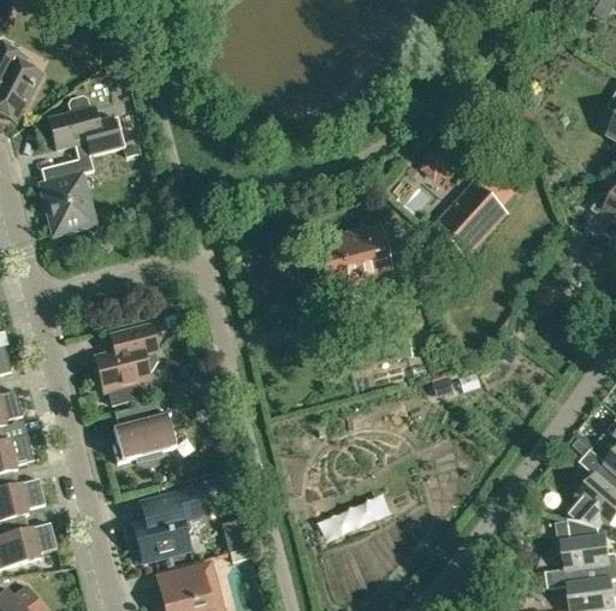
[(0,111),(6,114),(21,110),(40,72),(17,60),(21,53),(15,51),(16,48),(15,42),(5,37),(0,39),(0,111)]
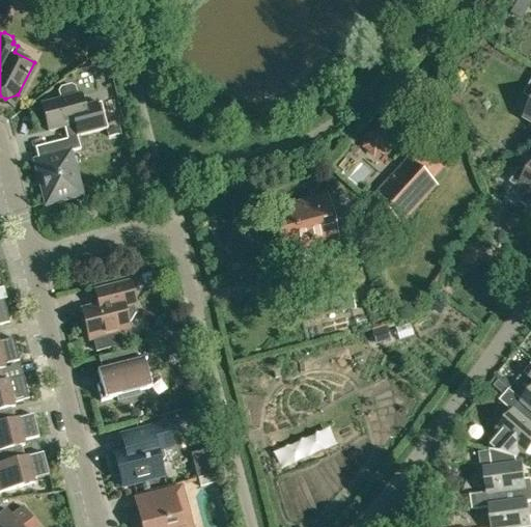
[(83,104),(80,91),(76,92),(74,84),(70,82),(59,84),(57,88),(59,96),(42,101),(48,128),(75,120),(78,133),(106,126),(104,117),(106,116),(101,99),(83,104)]
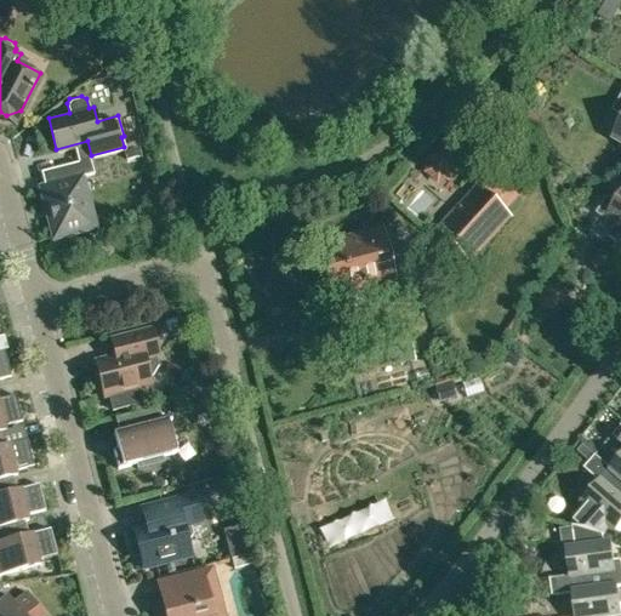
[(140,154),(137,146),(123,149),(125,158),(140,154)]
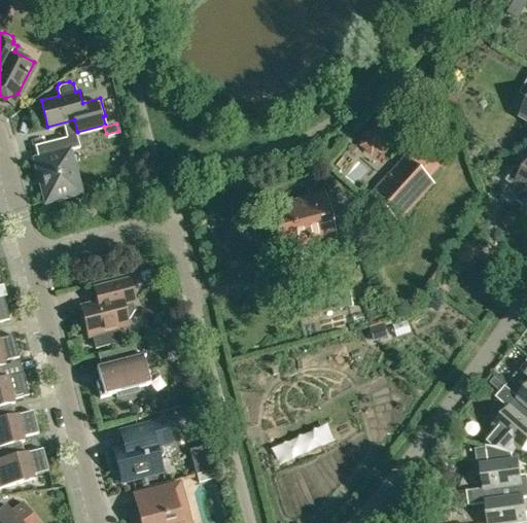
[(79,144),(76,132),(53,138),(56,150),(34,155),(45,200),(81,190),(70,147),(79,144)]
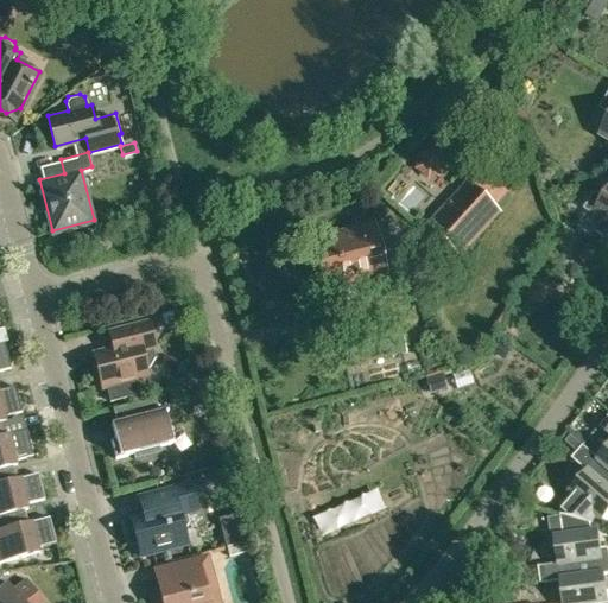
[(607,170),(601,172),(607,188),(603,192),(599,190),(591,192),(586,202),(588,207),(593,210),(596,209),(605,215),(596,228),(605,234),(601,237),(607,241),(607,170)]
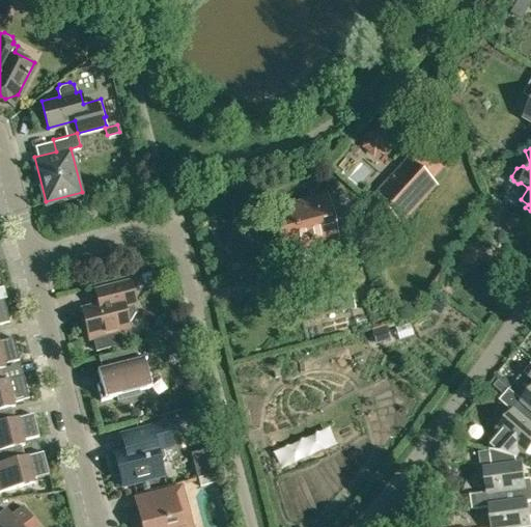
[(436,181),(408,156),(372,195),(400,221),(436,181)]
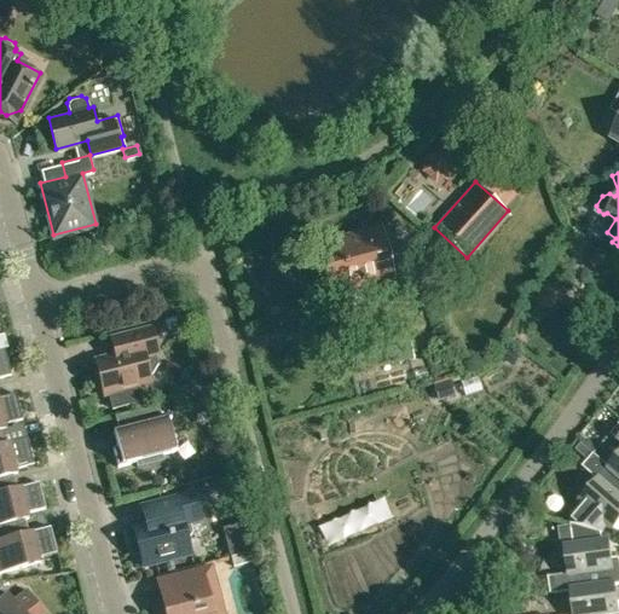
[(381,224),(371,226),(362,229),(318,239),(331,296),(394,281),(381,224)]
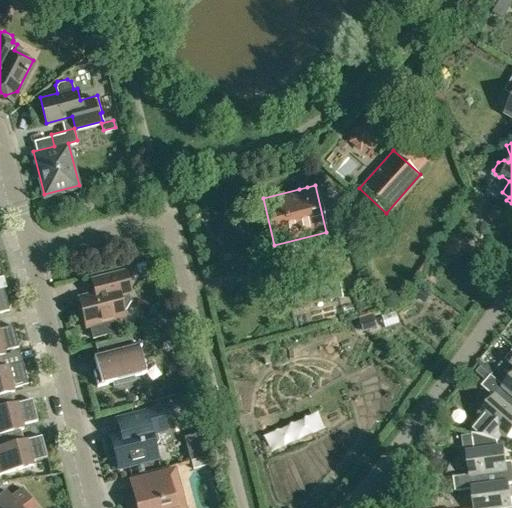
[(453,232),(444,247),(453,253),(462,237),(453,232)]
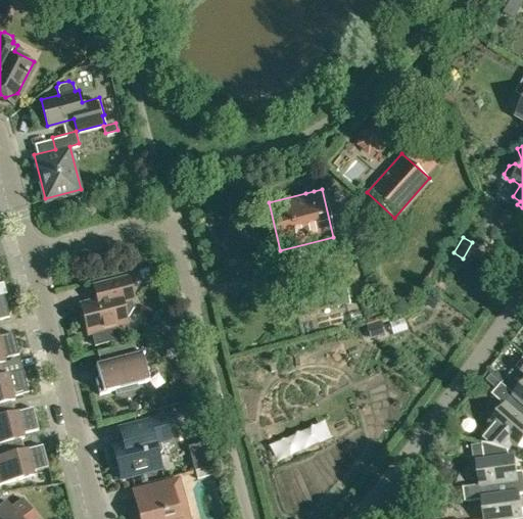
[(341,269),(289,284),(296,313),(348,299),(341,269)]
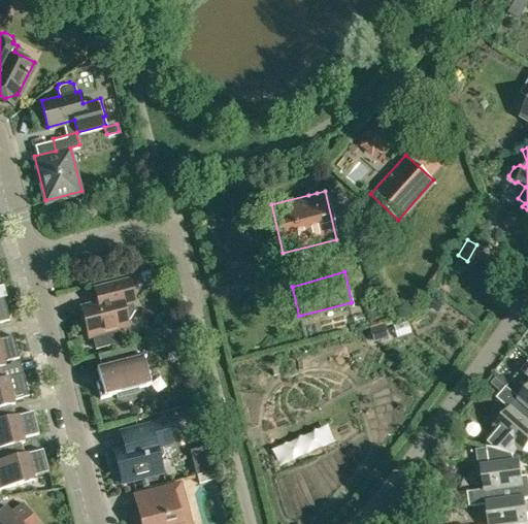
[(119,339),(116,327),(128,324),(127,320),(134,308),(132,300),(134,300),(128,276),(93,286),(96,300),(80,304),(89,334),(92,333),(95,347),(100,346),(100,345),(119,339)]
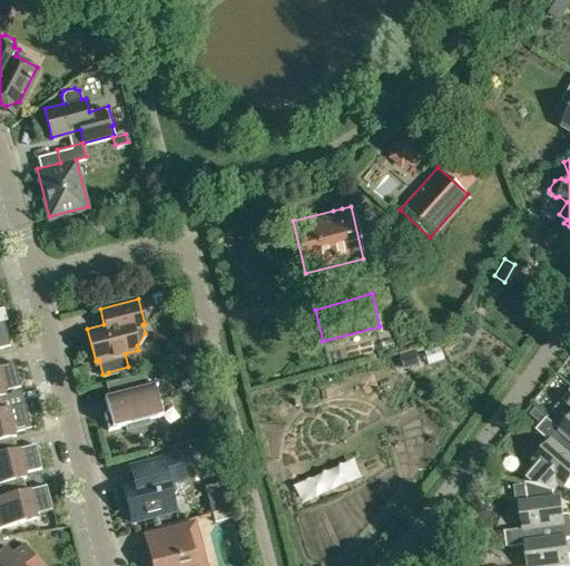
[(0,344),(10,342),(3,319),(0,319),(0,344)]
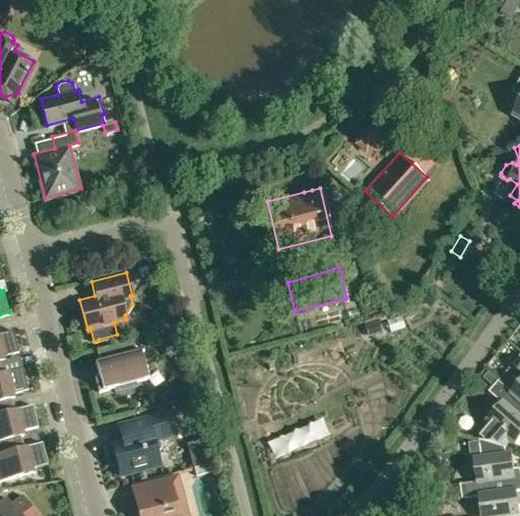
[(374,318),(364,321),(368,333),(378,330),(374,318)]
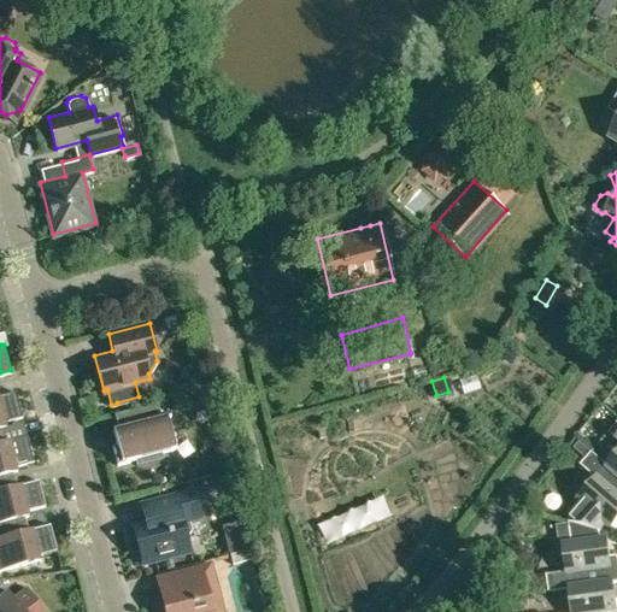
[(0,424),(1,424),(1,425),(5,424),(4,419),(22,415),(16,389),(0,392),(0,424)]
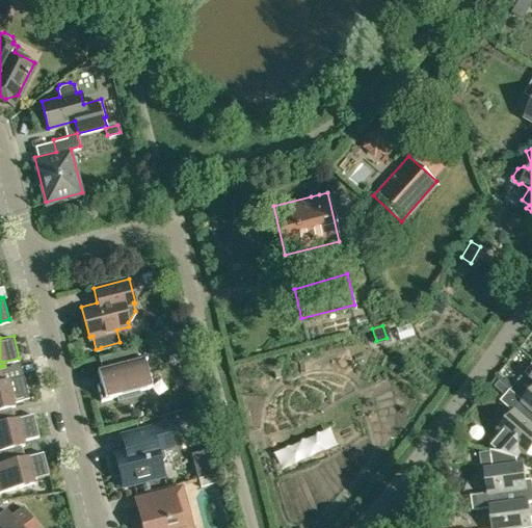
[(147,358),(147,355),(138,358),(135,346),(99,355),(102,368),(97,369),(101,381),(97,383),(101,399),(116,395),(117,399),(140,393),(139,388),(151,385),(144,358),(147,358)]
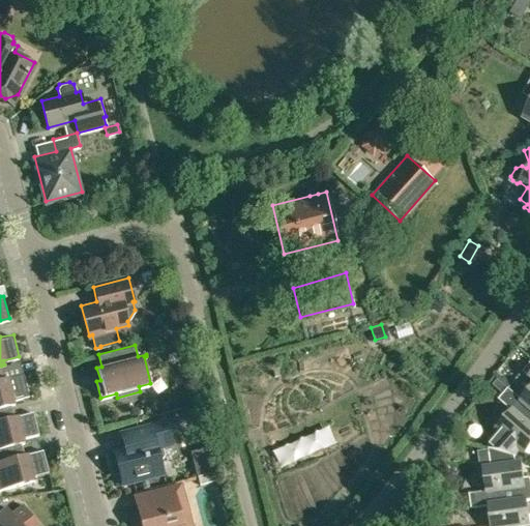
[(4,377),(1,366),(1,364),(0,364),(0,405),(10,403),(10,404),(15,403),(13,399),(29,395),(23,372),(4,377)]
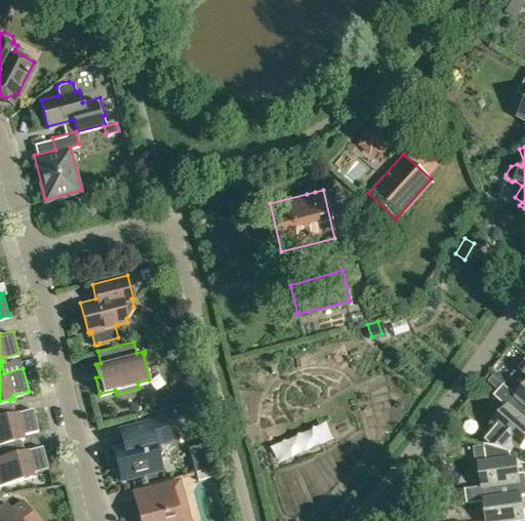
[(488,378),(498,388),(503,382),(492,372),(488,378)]
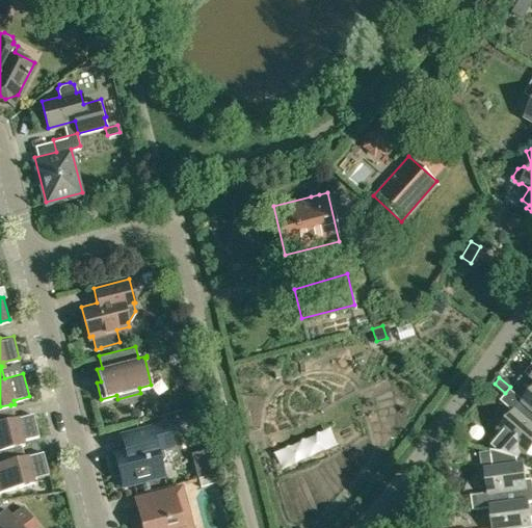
[(531,406),(524,399),(524,398),(510,387),(501,398),(514,410),(499,427),(503,431),(490,447),(516,454),(522,448),(527,452),(531,446),(531,406)]
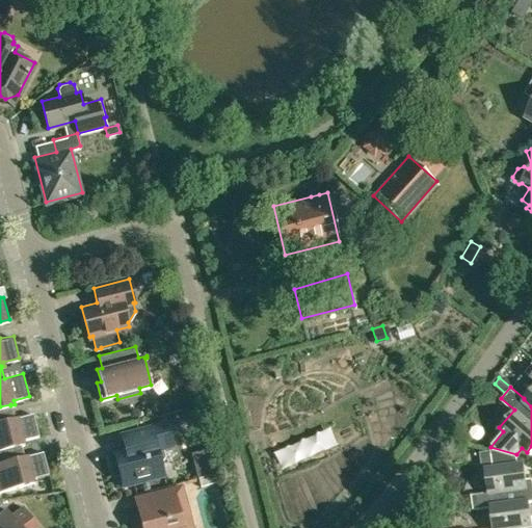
[(0,448),(21,443),(21,444),(24,443),(23,438),(38,434),(33,412),(14,417),(10,405),(10,404),(0,406),(0,448)]
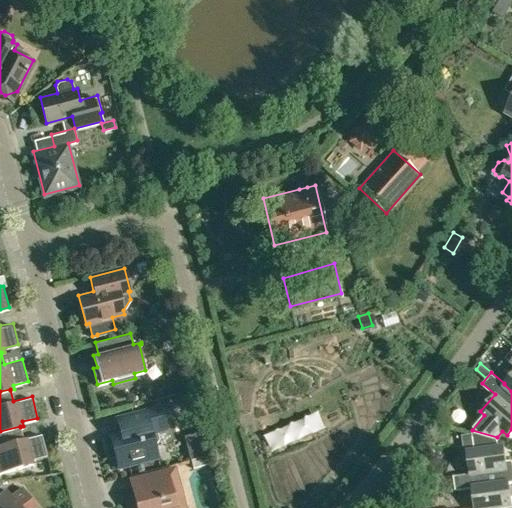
[(110,434),(118,465),(157,455),(153,442),(157,441),(159,437),(157,429),(165,427),(160,406),(115,417),(119,431),(110,434)]
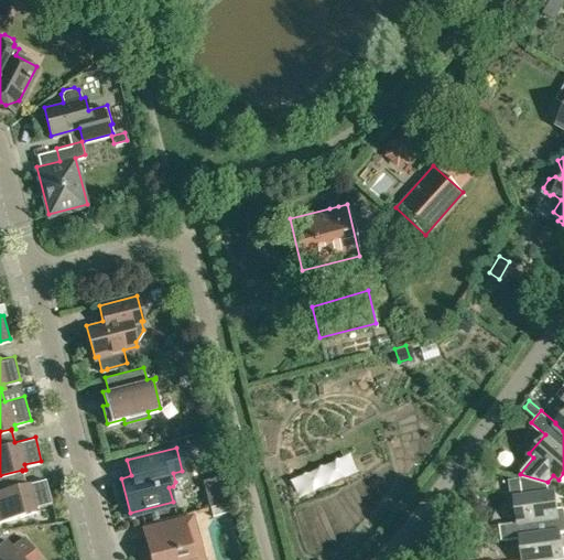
[(0,475),(0,519),(36,509),(35,505),(52,501),(45,477),(25,483),(22,471),(22,470),(0,475)]
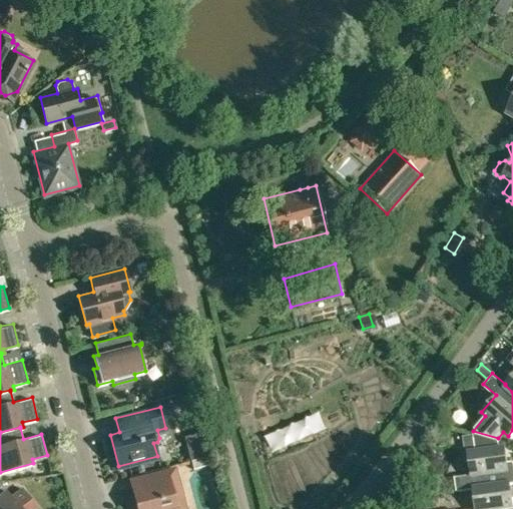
[(456,489),(473,487),(473,486),(510,481),(510,482),(512,481),(512,467),(508,468),(504,445),(499,446),(498,438),(473,431),(475,449),(468,450),(471,473),(454,475),(456,489)]
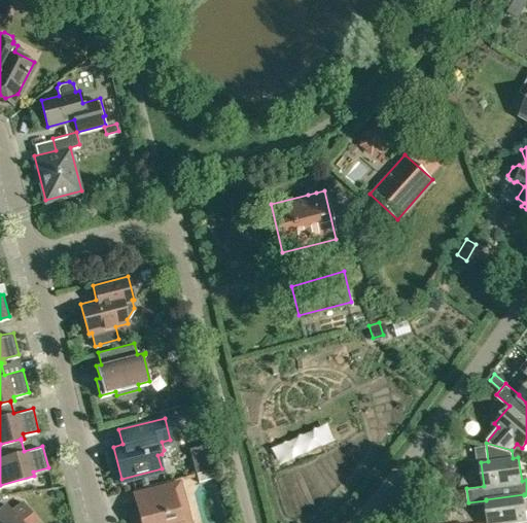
[(214,476),(212,467),(197,472),(199,480),(214,476)]
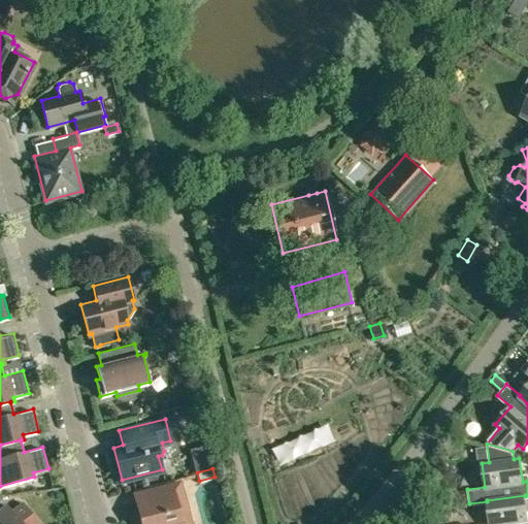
[(141,520),(135,521),(134,522),(133,523),(191,523),(179,481),(134,492),(141,520)]
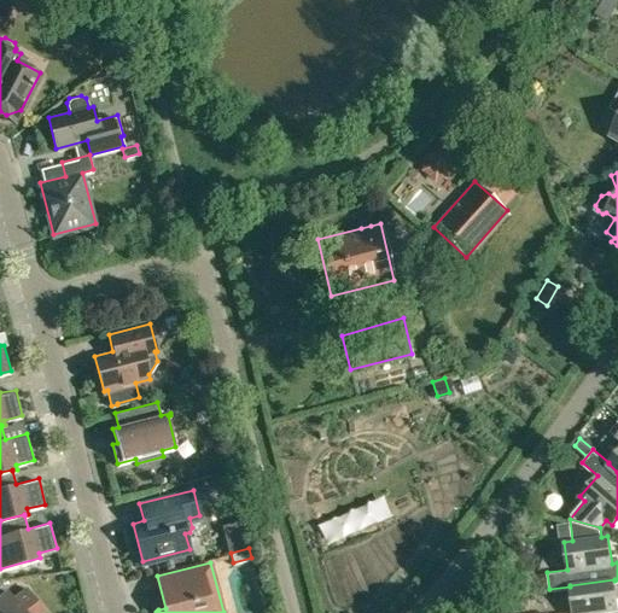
[(573,612),(566,612),(551,612),(548,612),(538,612),(617,612),(617,606),(614,581),(614,579),(570,585),(570,587),(573,612)]
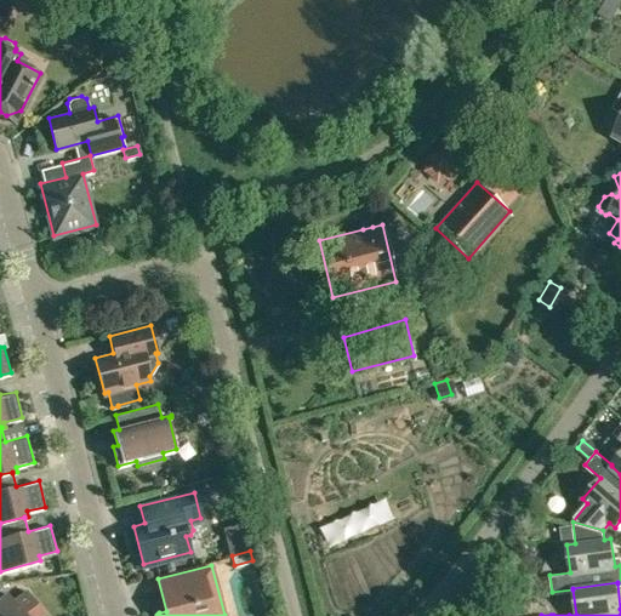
[(27,588),(15,599),(7,591),(0,597),(0,615),(39,615),(45,611),(27,588)]
